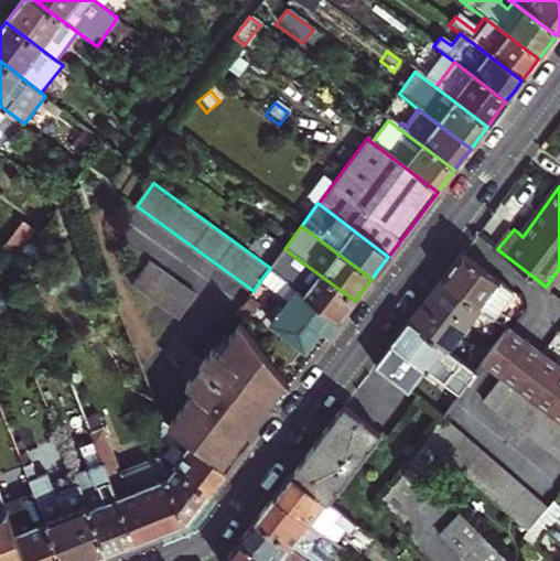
[(295,270),(287,282),(340,321),(347,311),(355,301),(284,249),(278,257),(295,270)]
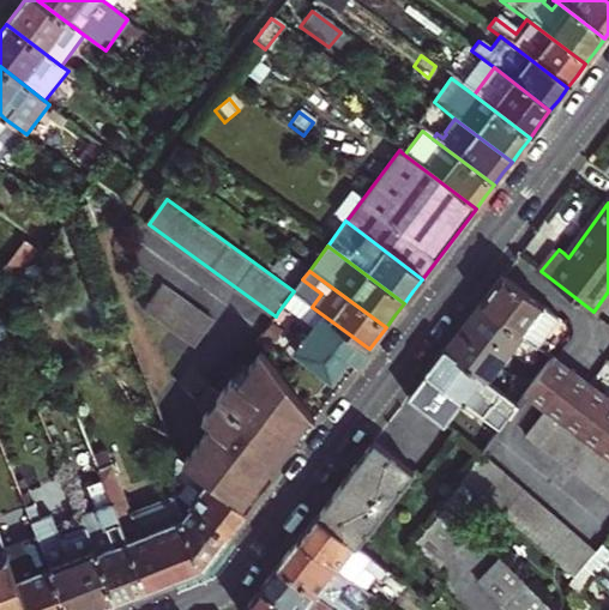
[(493,289),(483,302),(555,358),(576,331),(502,277),(493,289)]
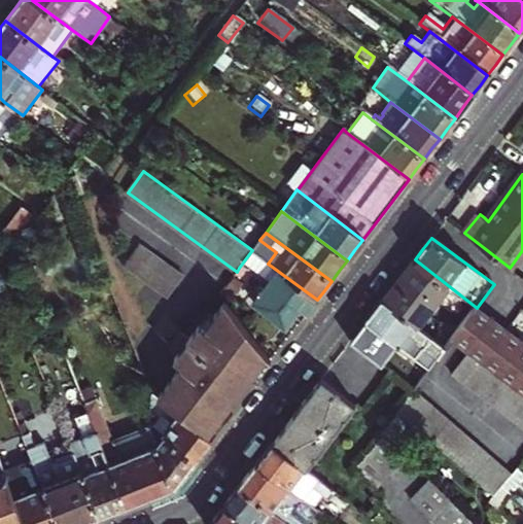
[(139,247),(121,268),(164,301),(181,280),(139,247)]
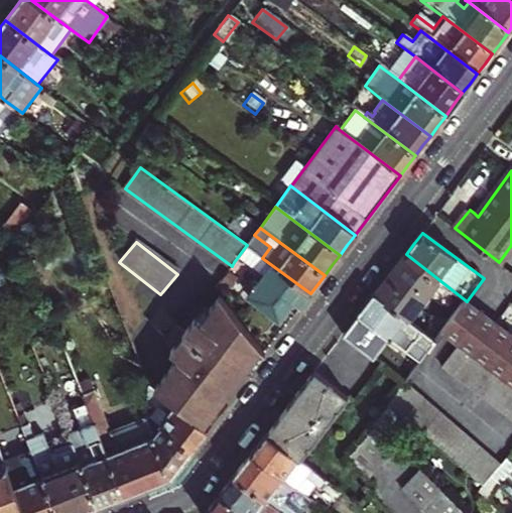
[(310,293),(262,258),(246,246),(234,262),(260,280),(245,300),(276,323),(284,309),(293,315),(301,304),(310,293)]
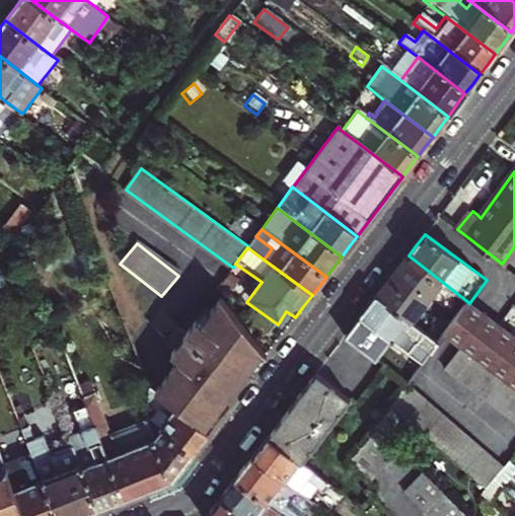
[(377,297),(413,324),(420,314),(447,334),(469,303),(409,255),(392,277),(377,297)]
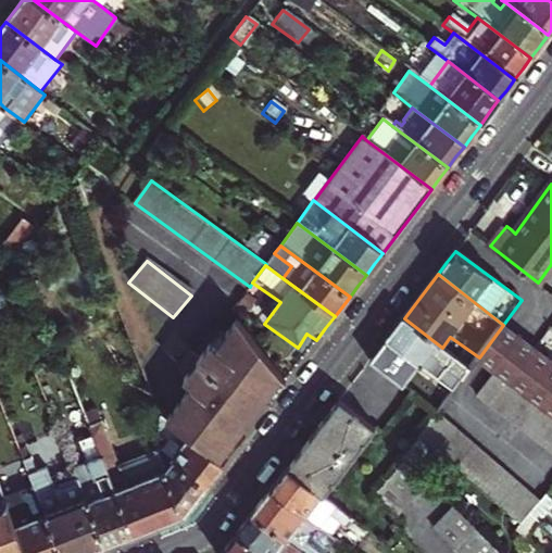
[(0,321),(10,317),(0,292),(0,321)]
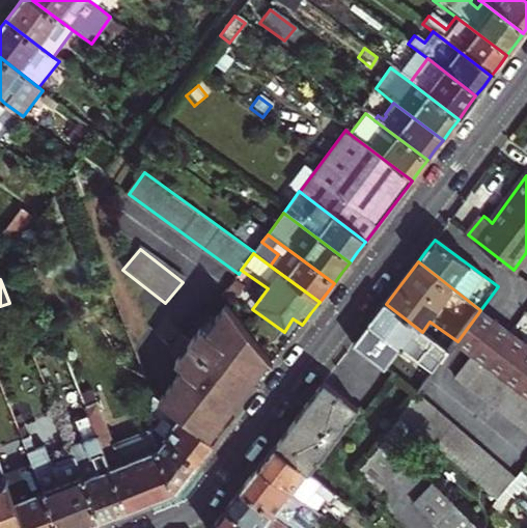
[(256,384),(272,364),(222,302),(211,316),(205,313),(189,335),(242,395),(253,381),(256,384)]
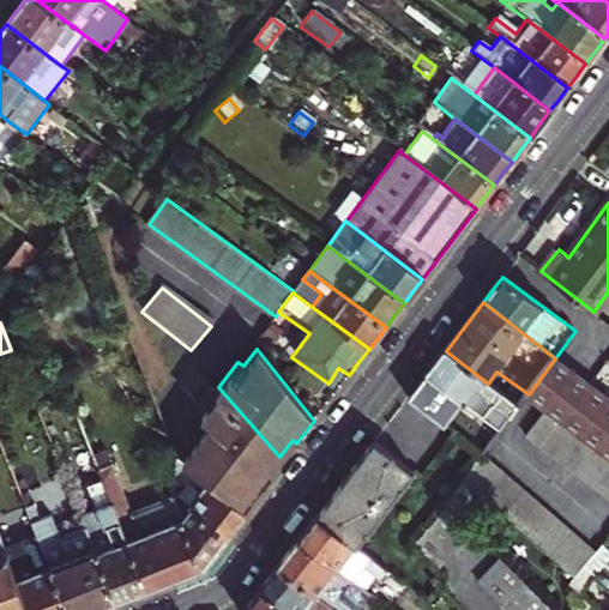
[(464,403),(483,418),(493,405),(511,418),(519,406),(488,384),(446,351),(436,363),(428,375),(409,399),(446,427),(464,403)]
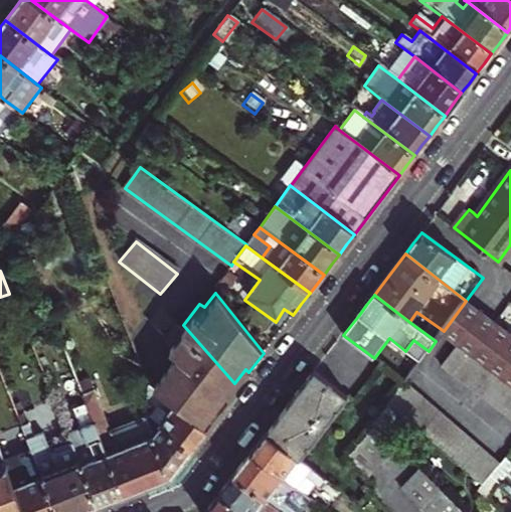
[(510,335),(491,320),(466,301),(444,331),(461,344),(472,353),(484,362),(494,370),(504,377),(510,383),(510,335)]
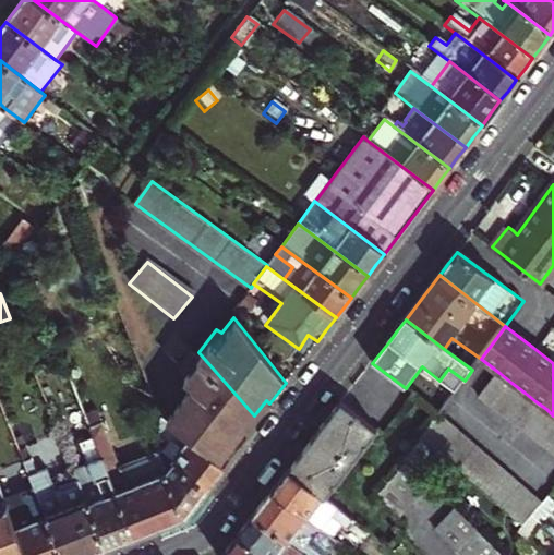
[(254,415),(199,352),(192,360),(184,356),(171,372),(178,376),(172,383),(187,394),(176,408),(165,421),(221,465),(231,453),(247,433),(243,431),(254,415)]
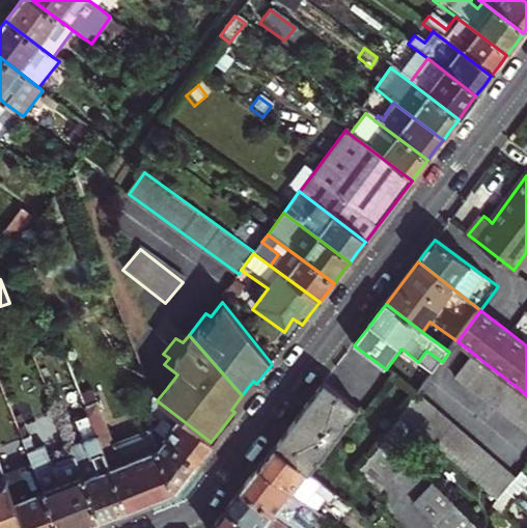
[(426,351),(418,362),(434,373),(442,362),(426,351)]
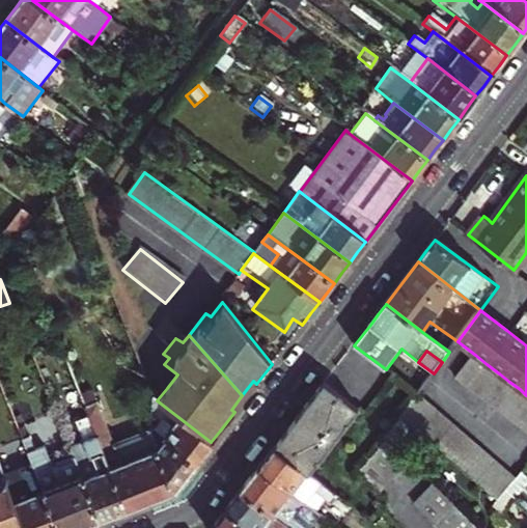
[(468,389),(487,364),(475,355),(456,380),(468,389)]
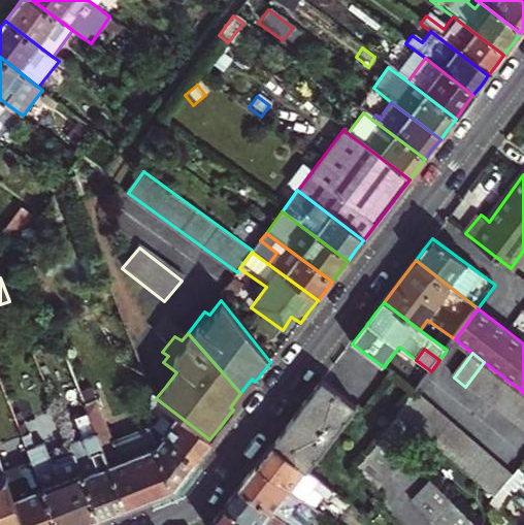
[(496,371),(484,362),(465,387),(477,396),(496,371)]
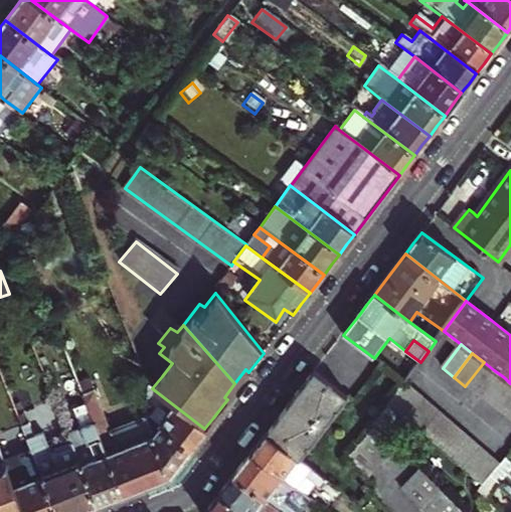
[(494,370),(484,362),(465,386),(476,394),(494,370)]
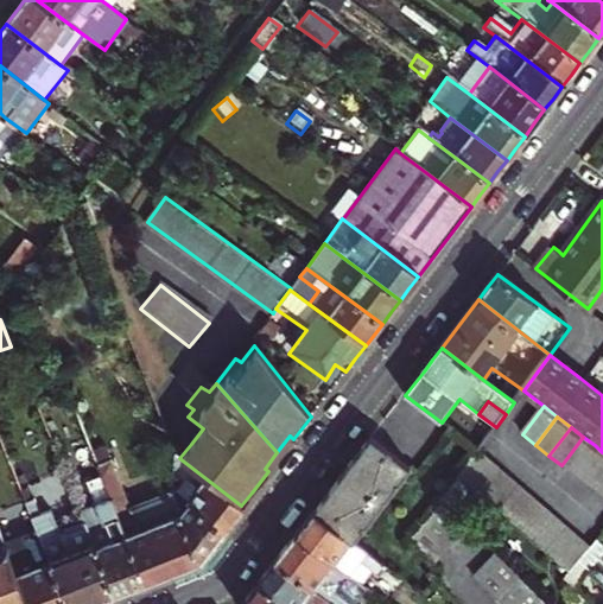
[(572,475),(595,445),(583,437),(562,465),(572,475)]
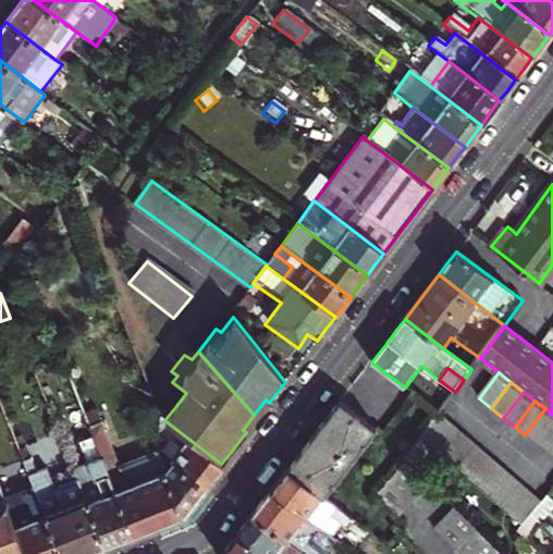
[(378,431),(341,403),(317,436),(292,470),(327,496),(378,431)]
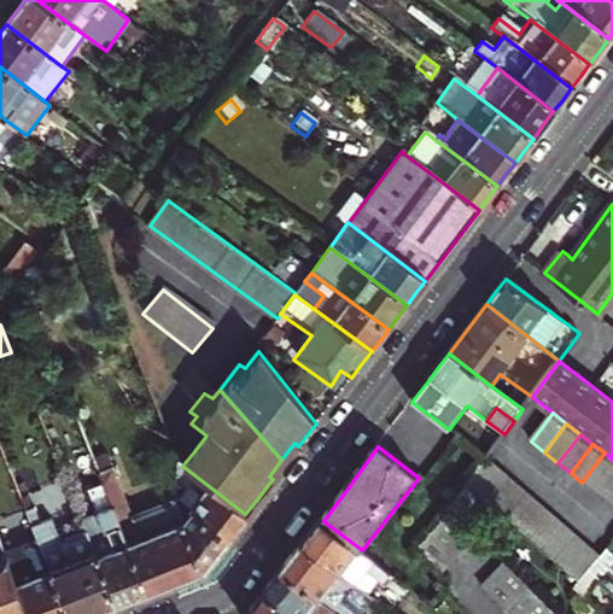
[(612,468),(612,460),(605,452),(582,483),(594,492),(612,468)]
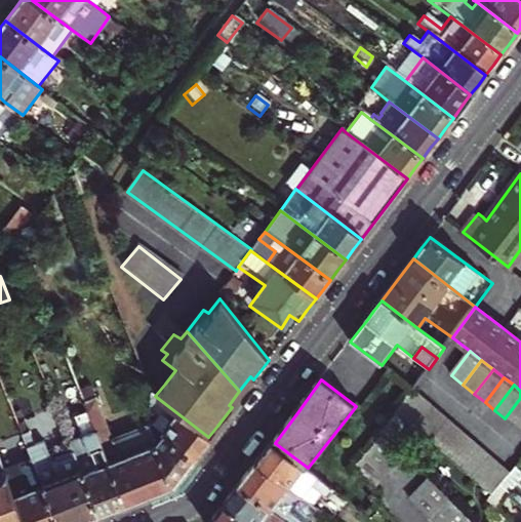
[(411,424),(429,402),(414,390),(399,411),(411,424)]
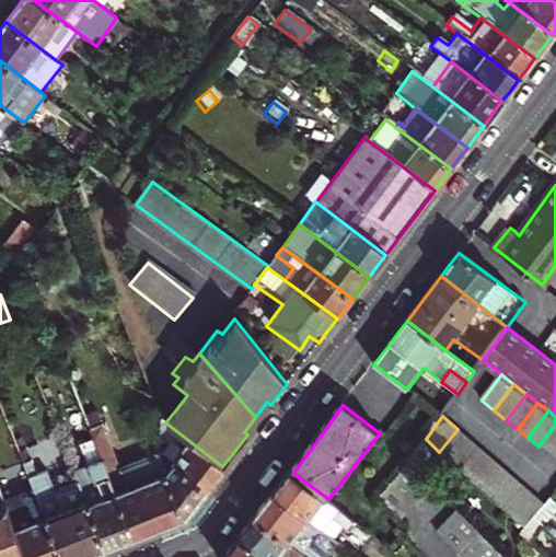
[(213,477),(222,466),(165,422),(158,417),(157,436),(164,441),(174,449),(166,459),(205,489),(213,477)]
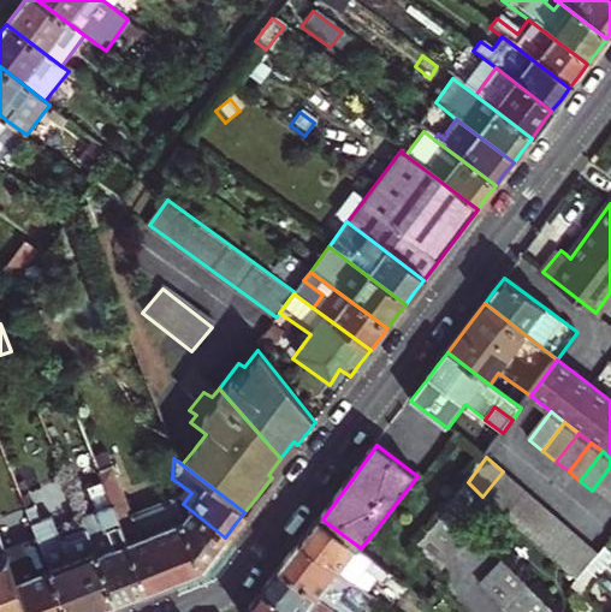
[(610,492),(610,467),(592,491),(605,500),(610,492)]
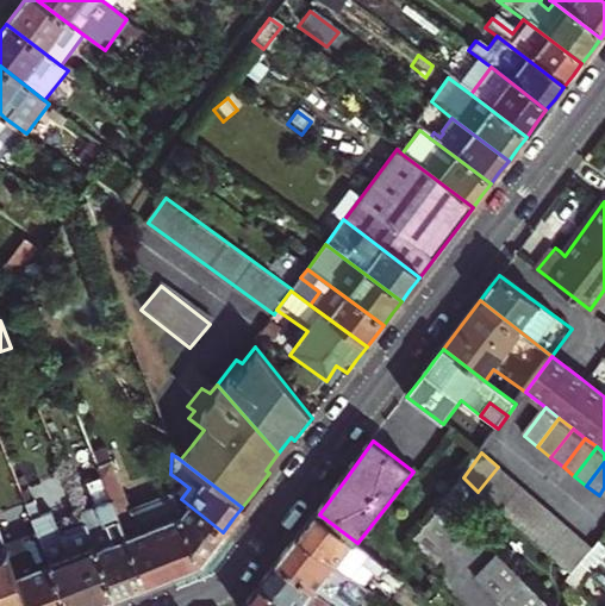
[(99,481),(141,587),(169,575),(198,564),(170,494),(125,512),(107,464),(94,469),(99,481)]
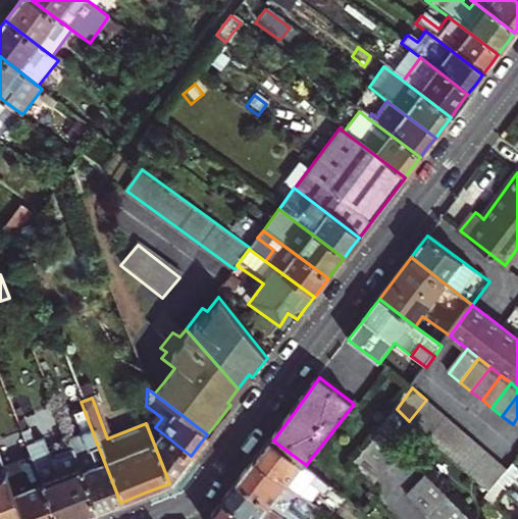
[(418,429),(436,408),(426,400),(409,421),(418,429)]
